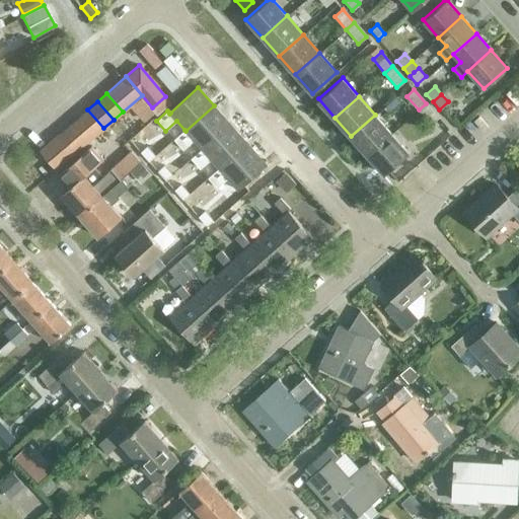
[(438,117),(426,103),(419,109),(430,124),(438,117)]
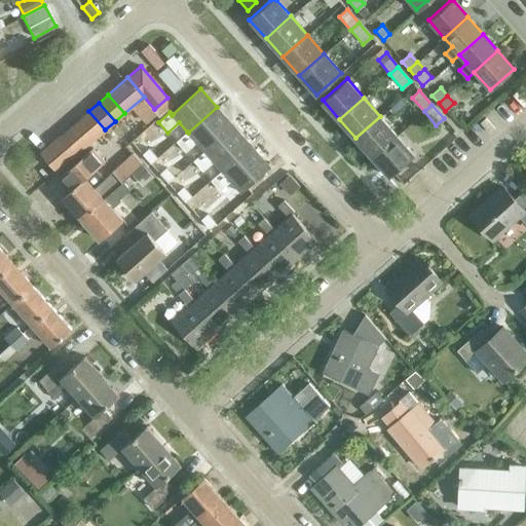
[(187,132),(176,142),(185,152),(196,142),(204,151),(205,152),(234,126),(217,107),(188,133),(187,132)]
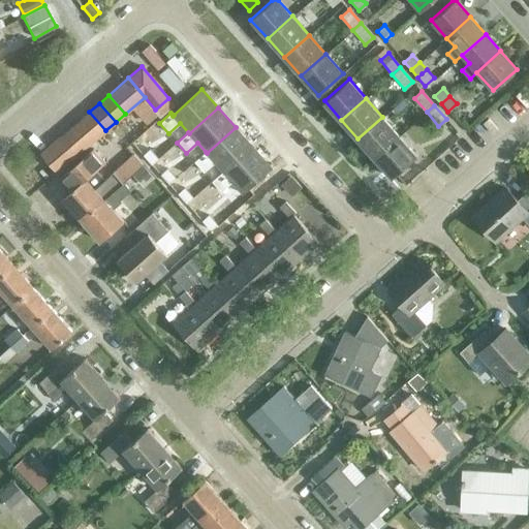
[(105,130),(89,112),(80,120),(96,138),(105,130)]
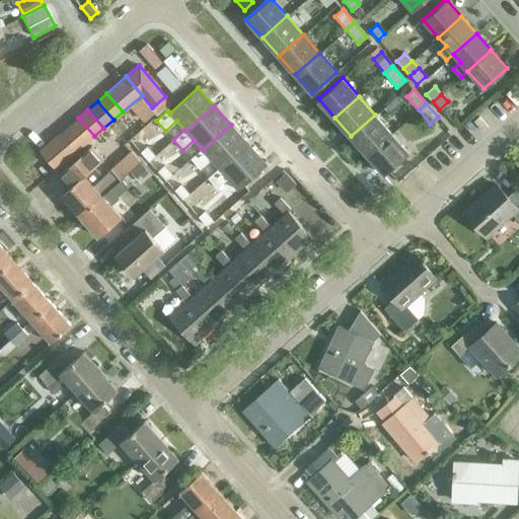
[(391,133),(375,115),(351,136),(367,154),(391,133)]
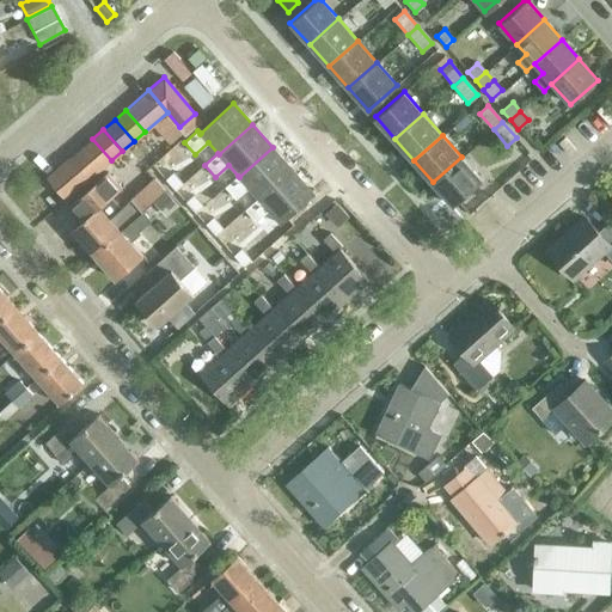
[(92,139),(81,148),(99,170),(111,160),(92,139)]
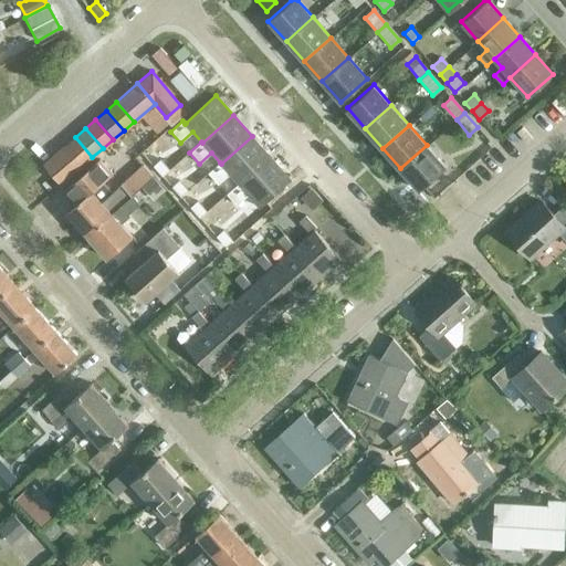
[(220,163),(208,174),(218,185),(230,174),(239,184),(240,185),(271,157),(252,136),(221,164),(220,163)]
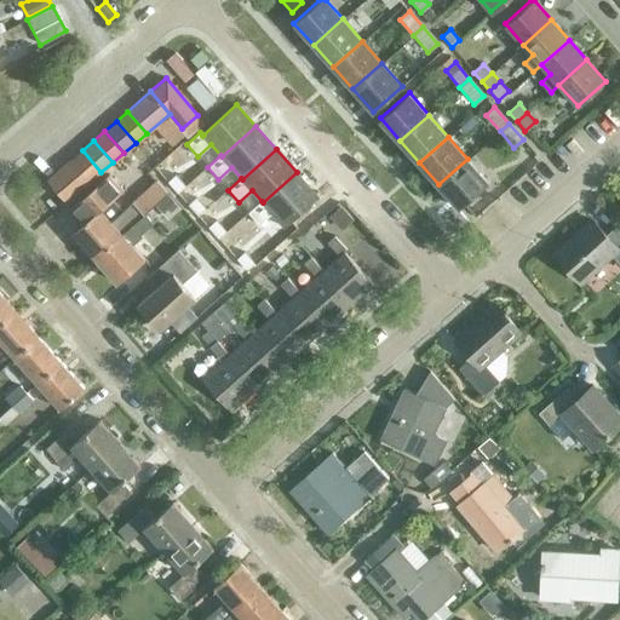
[(82,150),(70,160),(89,183),(101,172),(82,150)]
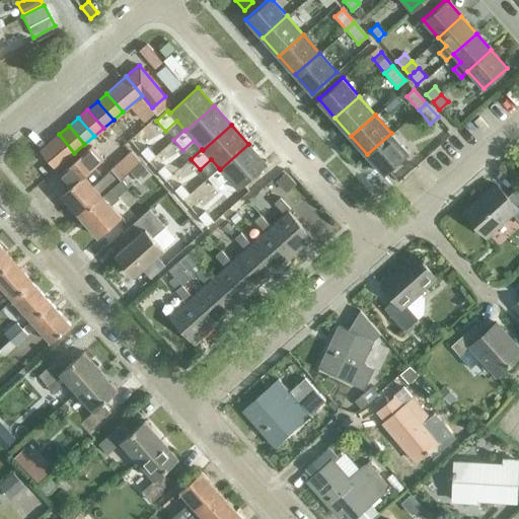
[(409,152),(391,133),(367,154),(384,173),(409,152)]
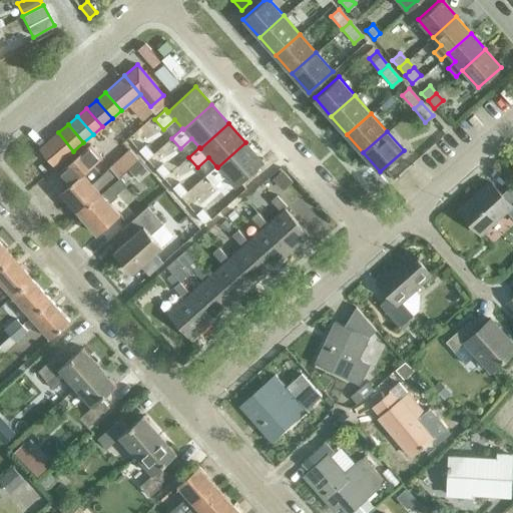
[(73,151),(58,132),(48,140),(64,159),(73,151)]
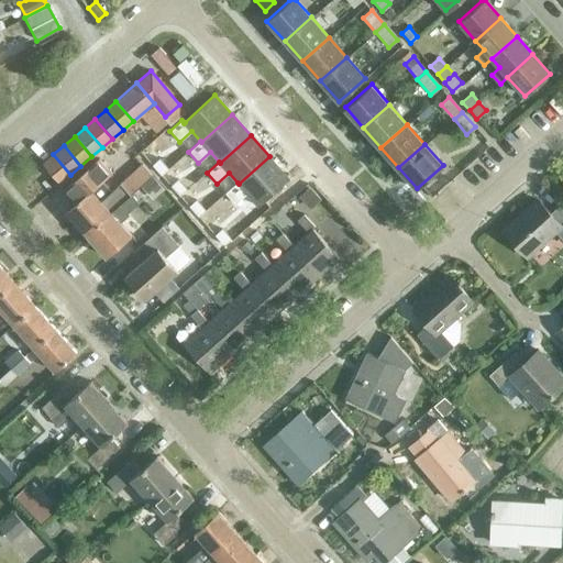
[(70,175),(53,154),(43,163),(61,184),(70,175)]
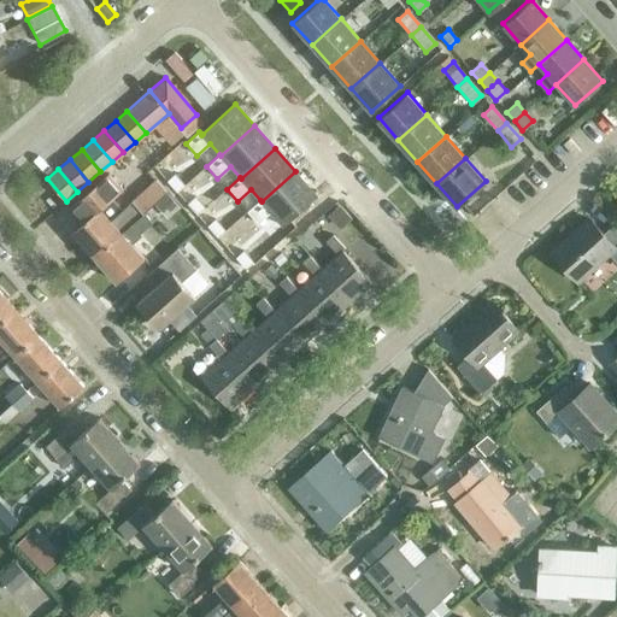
[(260,200),(247,212),(253,219),(258,224),(271,212),(283,224),(316,194),(295,171),(262,201),(260,200)]
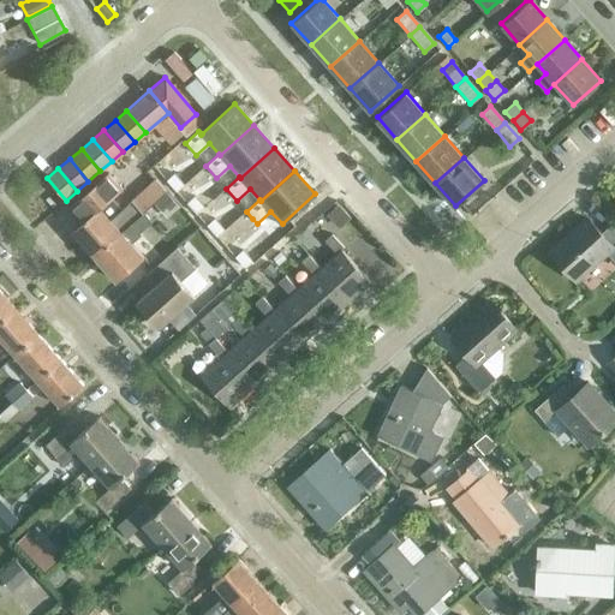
[(177,191),(184,185),(174,173),(167,180),(177,191)]
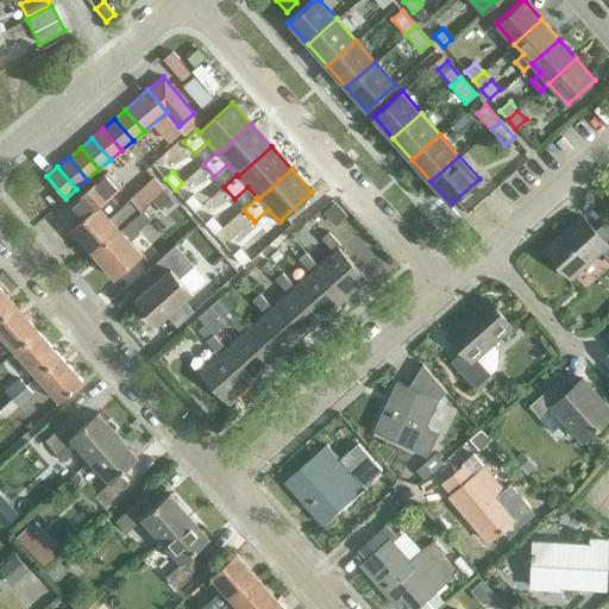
[(123,207),(113,196),(123,188),(110,173),(71,205),(85,219),(73,228),(94,253),(143,211),(155,200),(167,190),(167,189),(157,179),(123,207)]
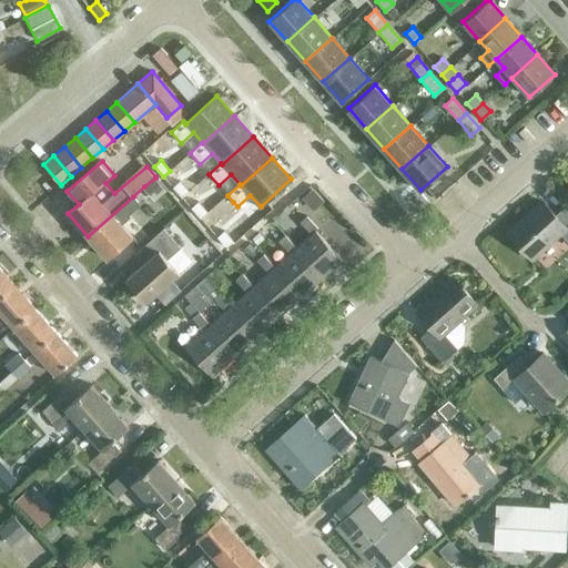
[(208,174),(195,185),(203,194),(215,183),(214,181),(208,174)]
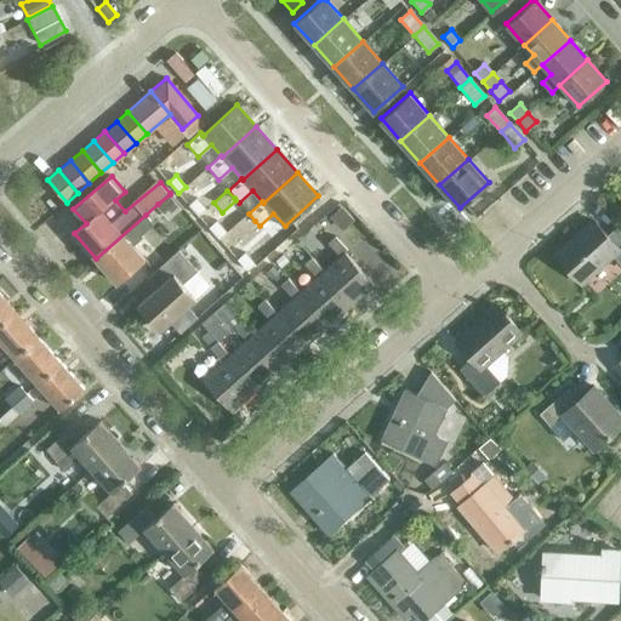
[(170,194),(158,204),(171,220),(183,209),(170,193),(170,194)]
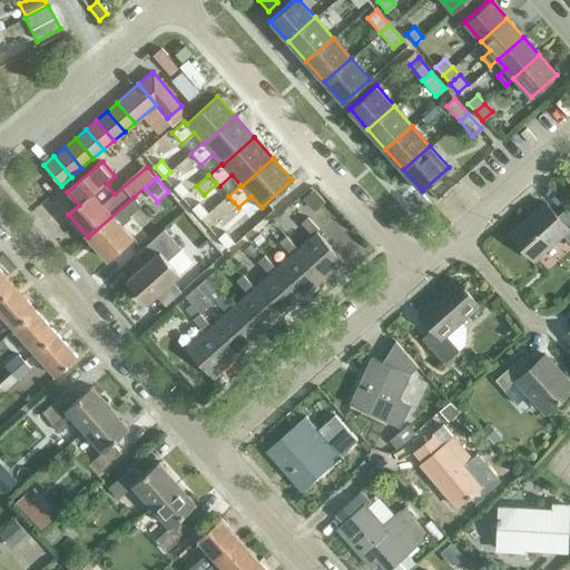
[(189,193),(179,182),(173,188),(183,198),(189,193)]
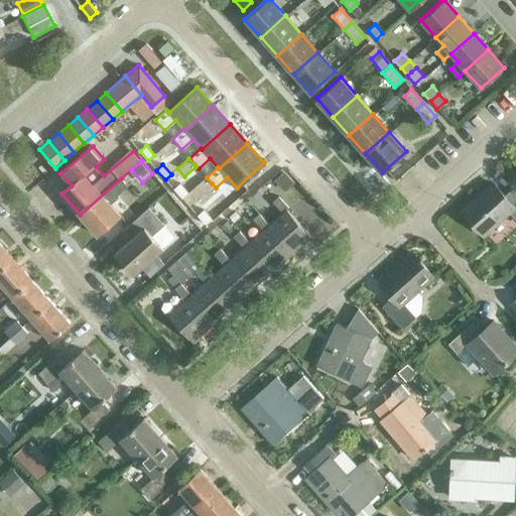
[(284,170),(274,179),(284,190),(294,182),(284,170)]
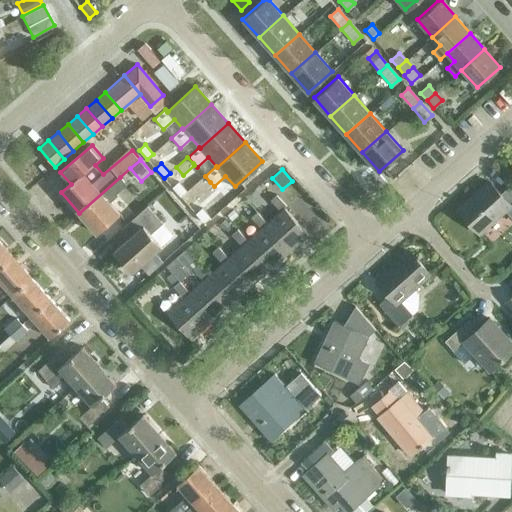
[(120,177),(79,213),(97,234),(121,214),(111,202),(118,196),(116,195),(127,185),(120,177)]
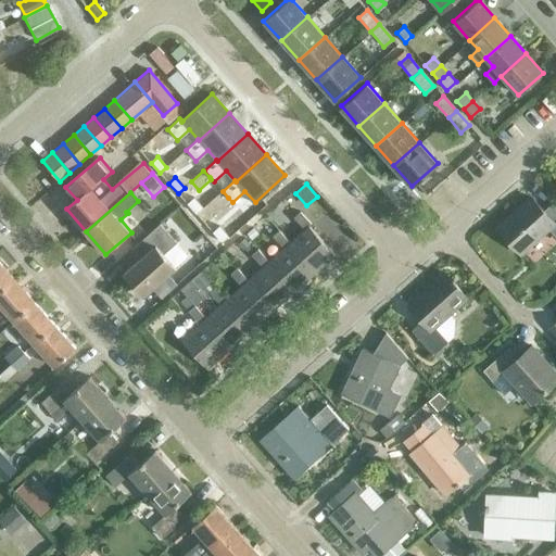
[(555,236),(555,204),(553,201),(543,211),(531,197),(497,227),(520,253),(548,228),(555,236)]
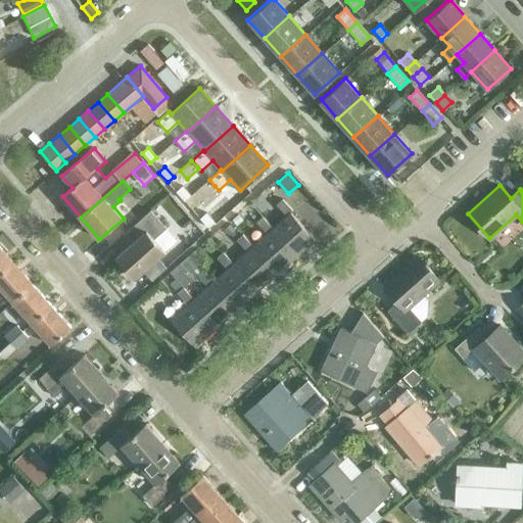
[(182,186),(176,191),(185,201),(191,196),(182,186)]
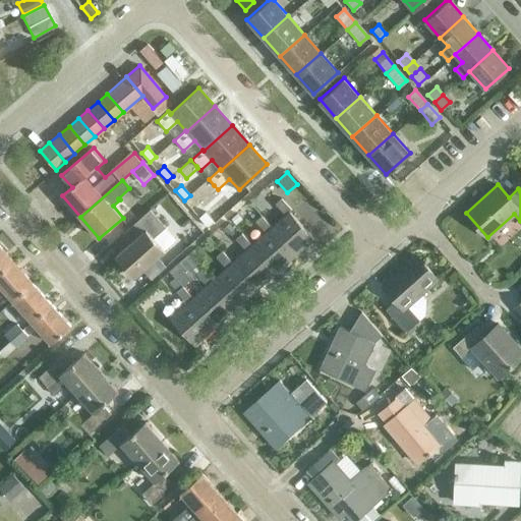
[(272,227),(295,254),(314,238),(290,211),(292,209),(283,197),(277,203),(287,214),(272,227)]
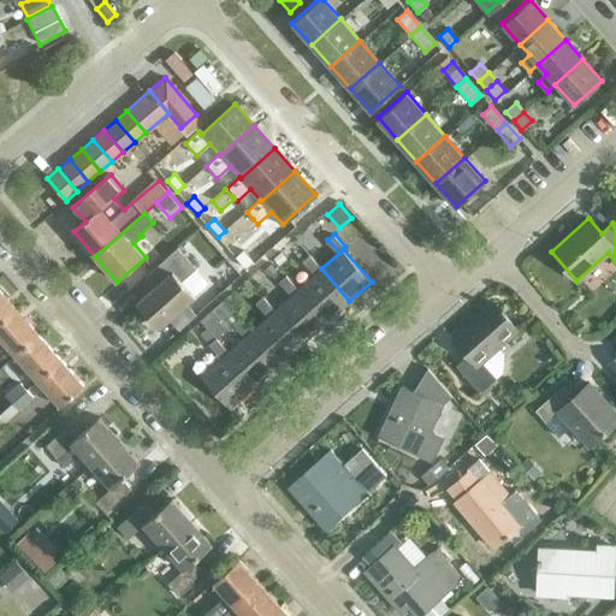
[(190,276),(197,271),(179,249),(147,278),(155,288),(137,303),(159,327),(195,296),(189,288),(184,282),(190,276)]
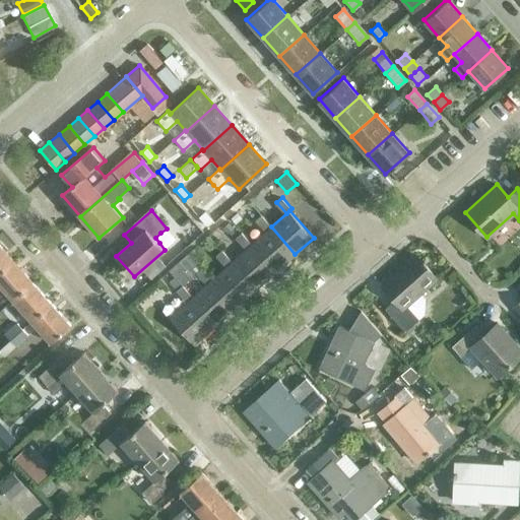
[(207,226),(213,221),(205,212),(199,217),(207,226)]
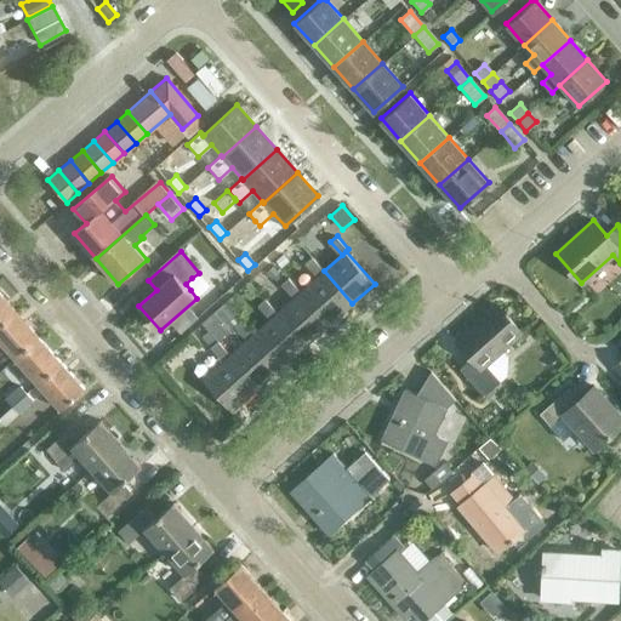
[(283,254),(275,260),(280,266),(288,260),(283,254)]
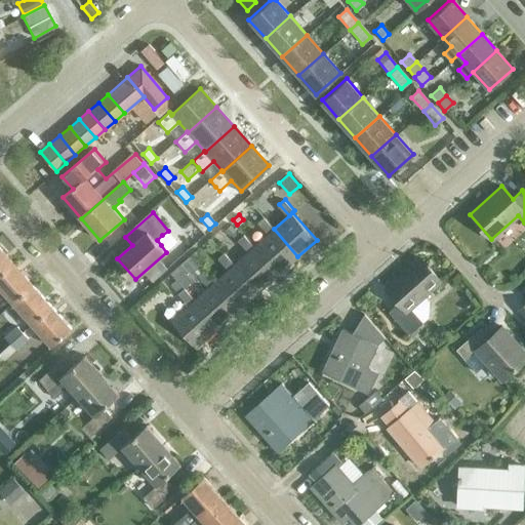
[(268,234),(254,246),(253,247),(278,274),(297,256),(274,229),(264,217),(258,223),(268,234)]
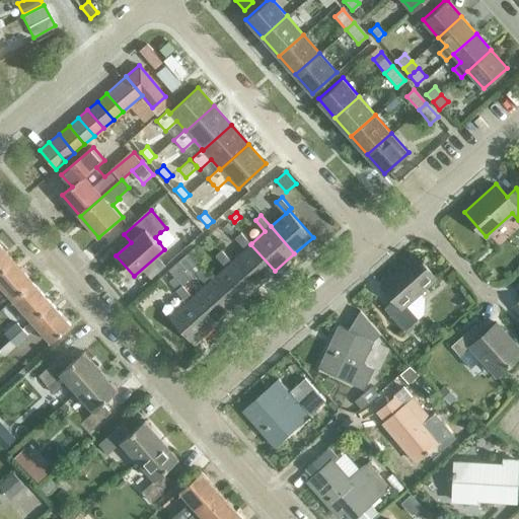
[(227,220),(221,226),(227,233),(233,227),(227,220)]
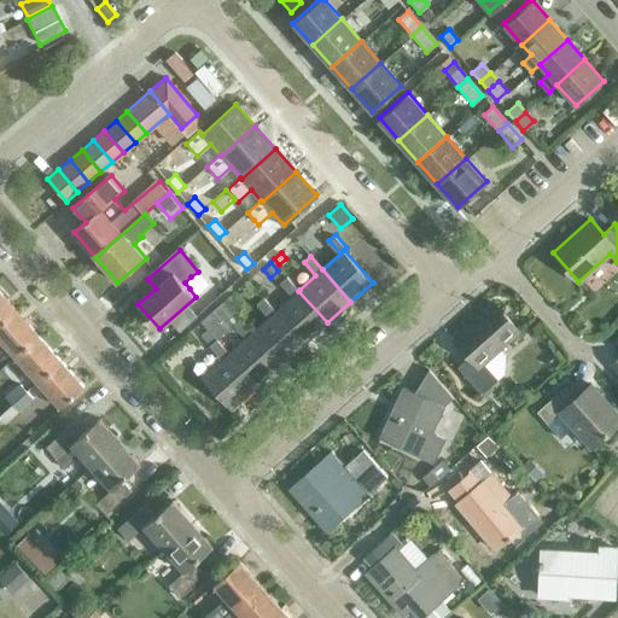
[(292,296),(277,310),(274,312),(303,344),(327,322),(298,291),(299,290),(289,278),(281,284),(292,296)]
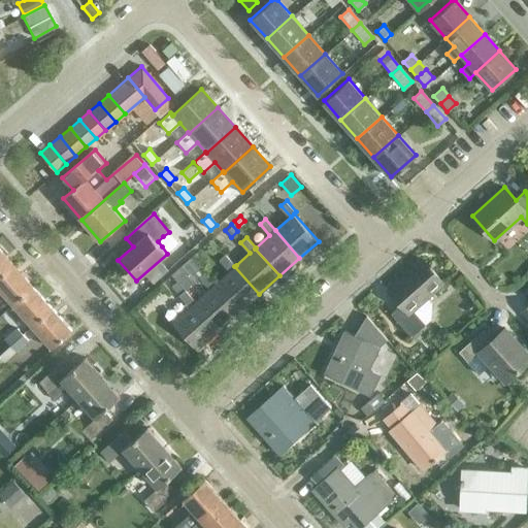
[(0,275),(13,264),(0,249),(0,275)]
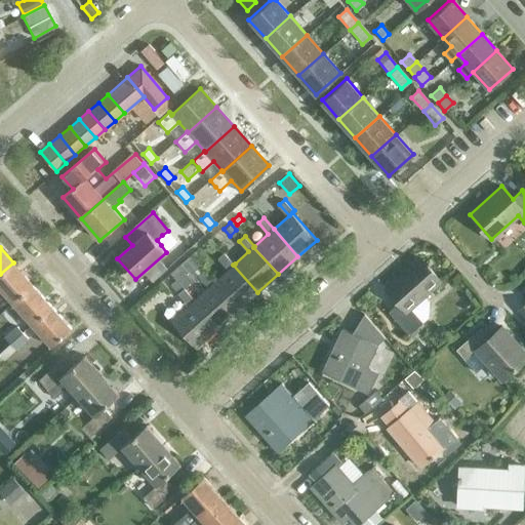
[(229,269),(214,282),(213,283),(238,311),(257,292),(233,265),(235,264),(225,252),(219,257),(229,269)]
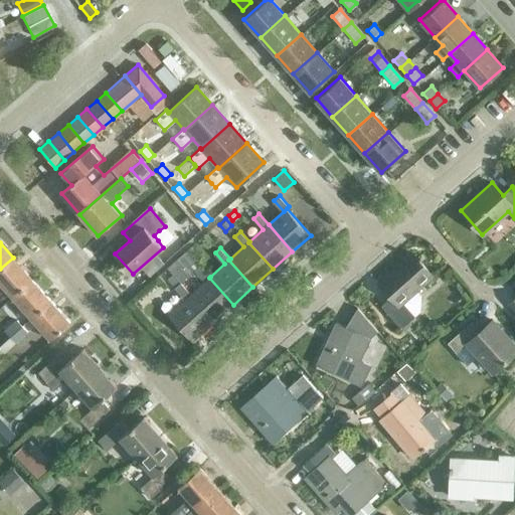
[(187,250),(168,269),(173,274),(181,283),(182,283),(201,266),(187,250)]
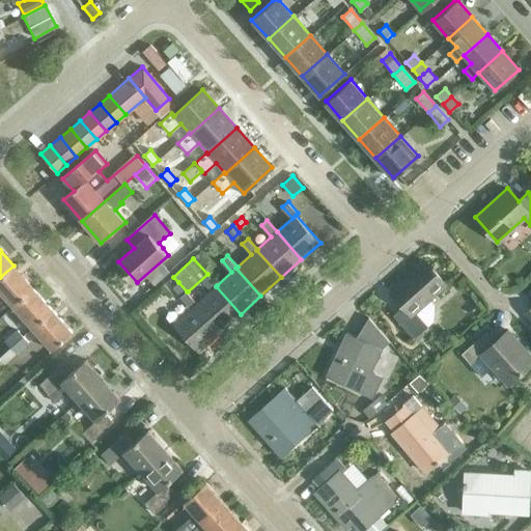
[(413,338),(427,326),(432,320),(434,305),(428,300),(447,283),(425,259),(390,291),(402,305),(392,314),(413,338)]
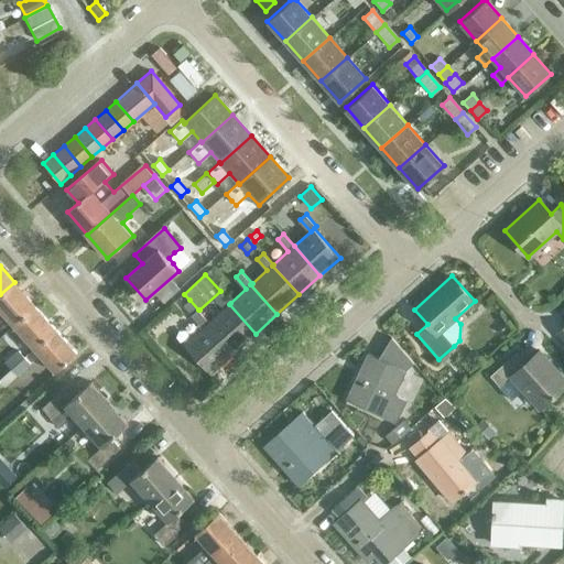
[(14,282),(0,294),(0,310),(13,325),(34,305),(14,282)]
